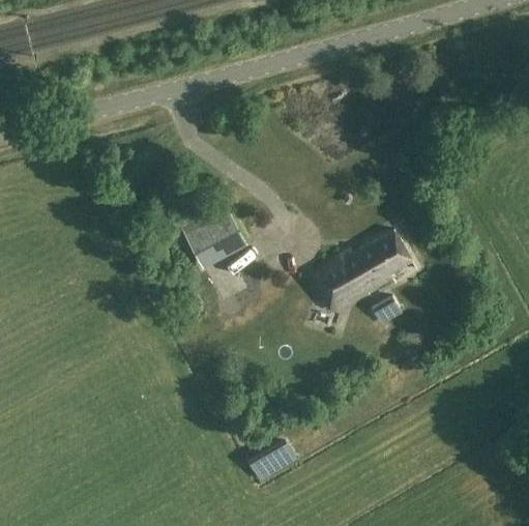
[(203,270),(246,246),(225,208),(181,232),(203,270)]
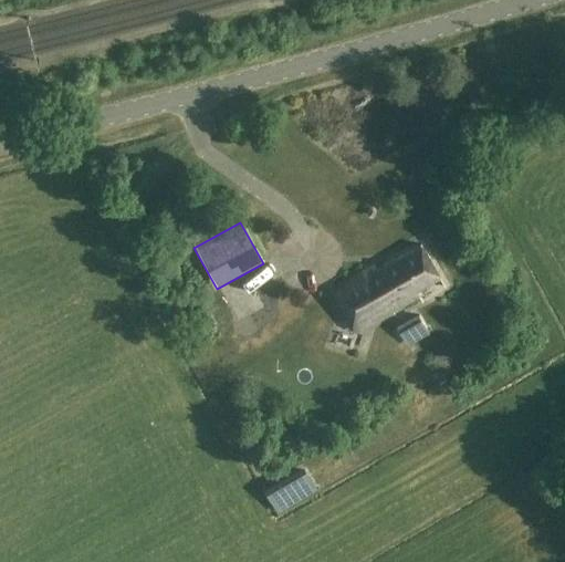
[(415,294),(438,281),(419,249),(376,276),(372,269),(330,293),(354,336),(418,301),(415,294)]
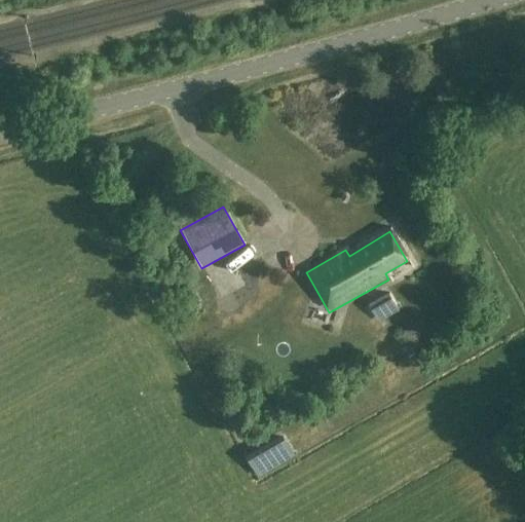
[(378,326),(398,314),(390,301),(370,312),(378,326)]
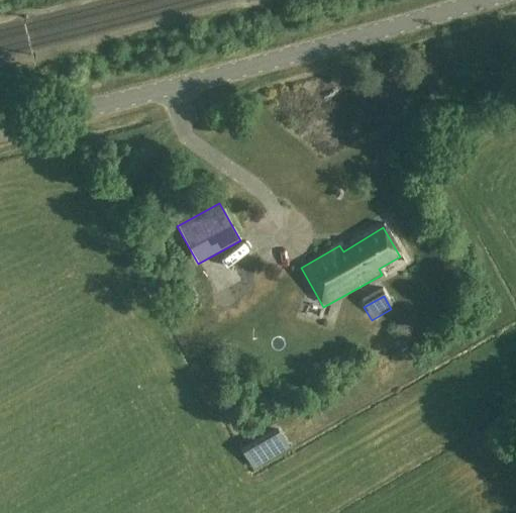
[(272,454),(287,445),(278,431),(263,440),(272,454)]
